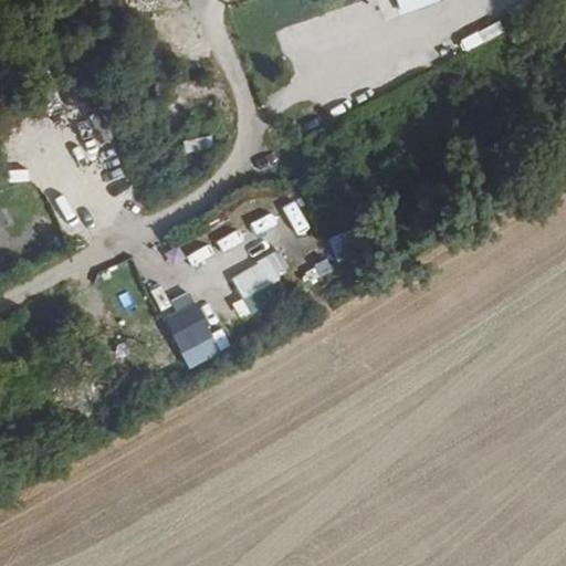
[(394,0),(399,14),(438,0),(394,0)]
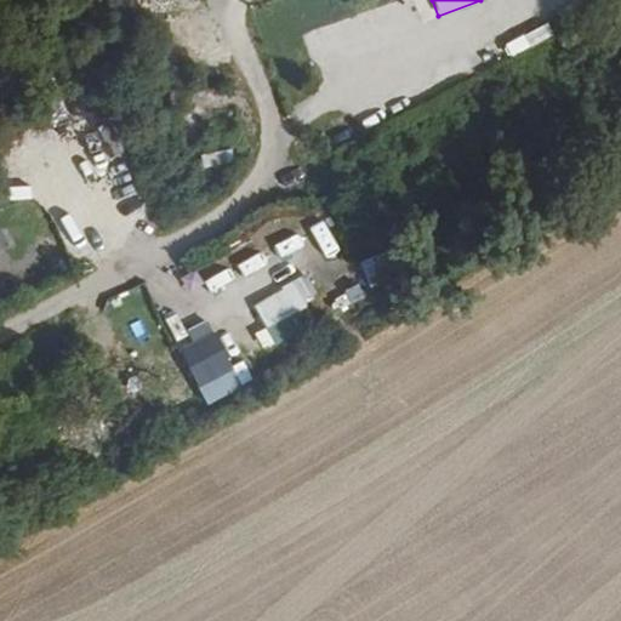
[(529,46),(553,35),(547,22),(523,33),(529,46)]
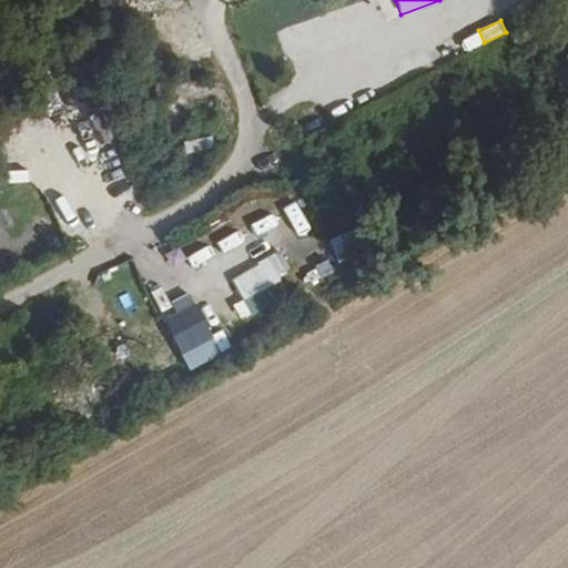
[(283,209),(294,231),(305,225),(294,203),(283,209)]
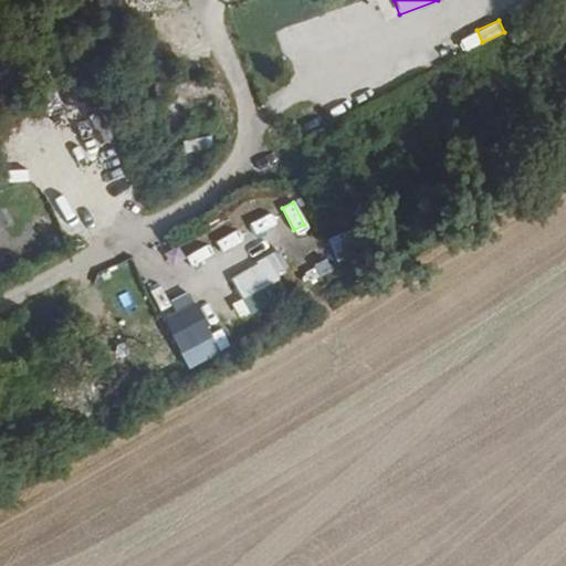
[(328,236),(335,262),(365,254),(357,227),(328,236)]
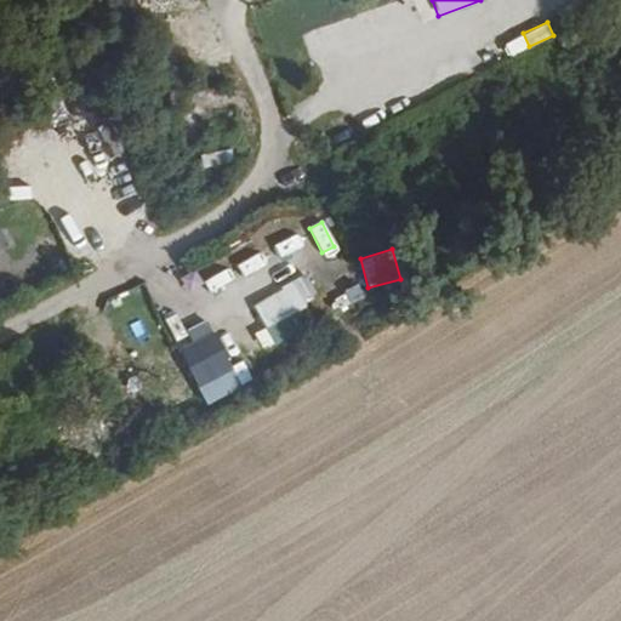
[(306,330),(296,309),(318,301),(307,277),(252,301),(272,345),(306,330)]
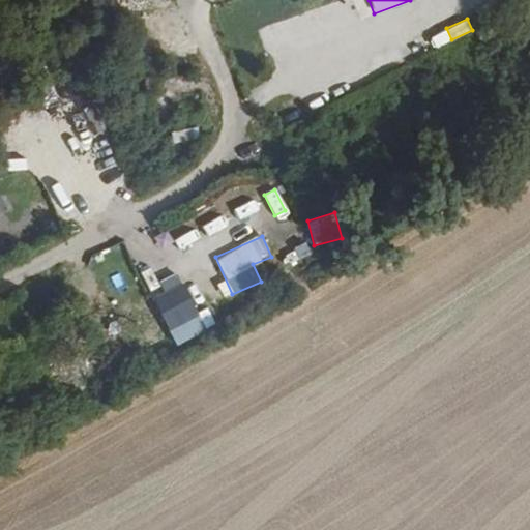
[(173,345),(205,332),(181,274),(150,287),(173,345)]
